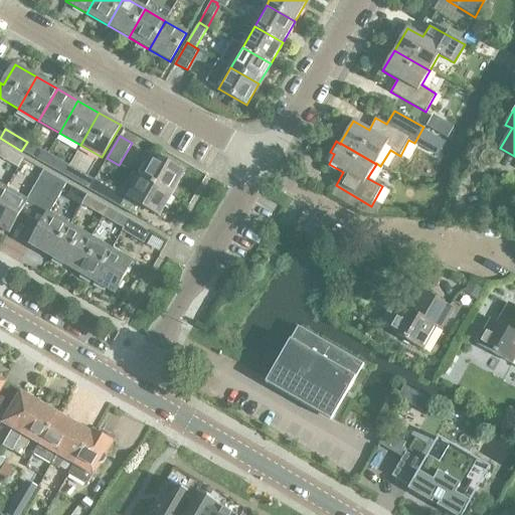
[(27,142),(21,151),(42,163),(48,154),(27,142)]
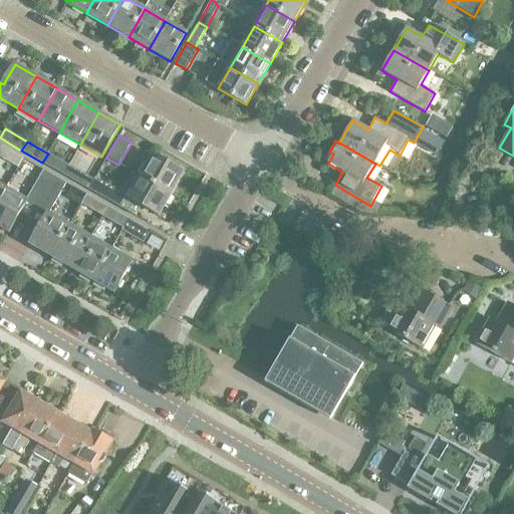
[(2,146),(0,149),(0,157),(18,168),(23,158),(2,146)]
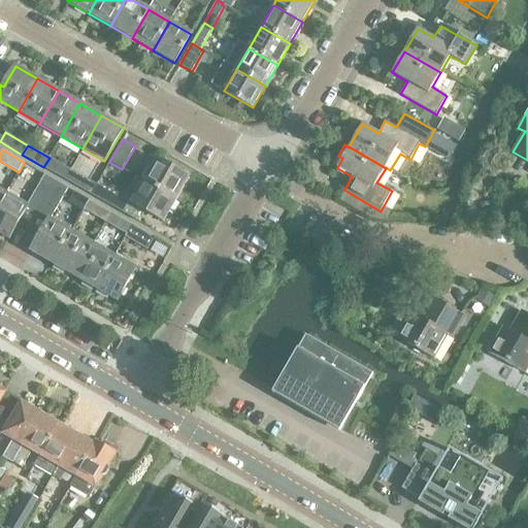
[(65,179),(70,170),(50,158),(43,167),(65,179)]
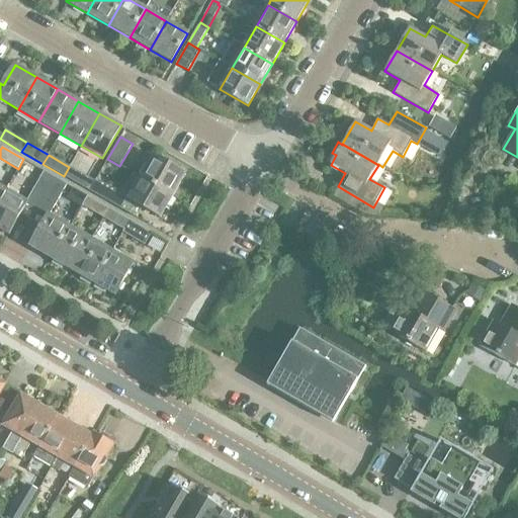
[(141,178),(173,196),(185,175),(153,156),(141,178)]
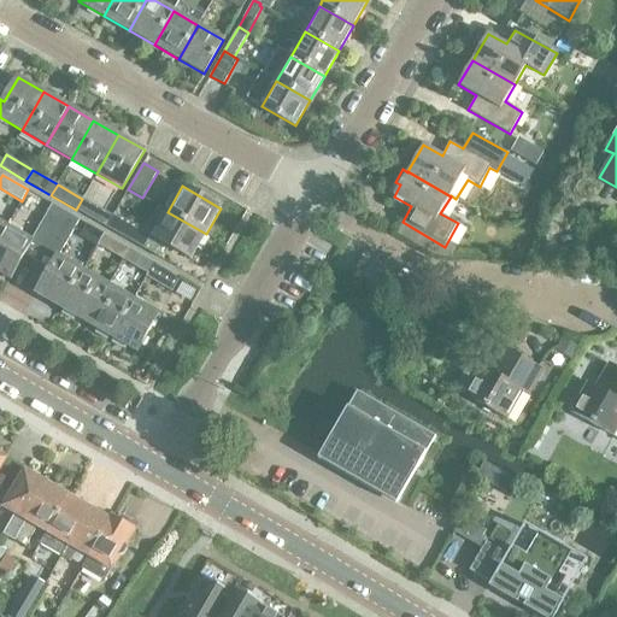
[(82,199),(76,210),(106,227),(112,216),(82,199)]
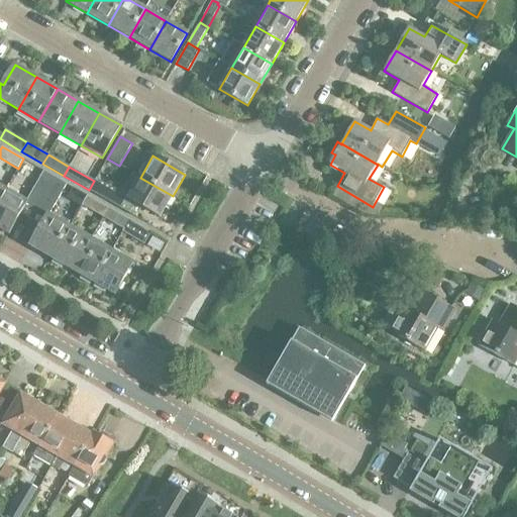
[(35,211),(56,178),(43,171),(26,201),(5,190),(0,199),(0,228),(9,234),(25,205),(35,211)]
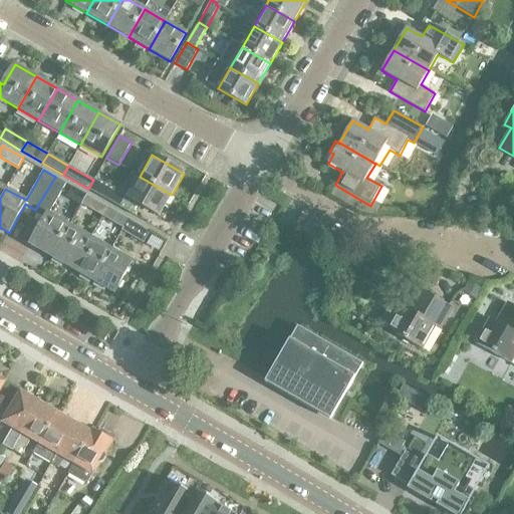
[(51,257),(69,225),(49,214),(66,183),(55,177),(35,210),(45,216),(29,244),(51,257)]
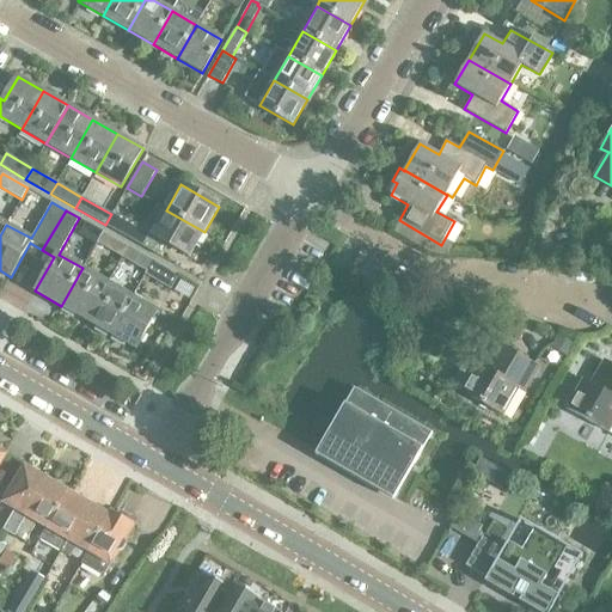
[(204,232),(166,210),(152,234),(114,212),(111,214),(105,225),(151,251),(158,239),(190,257),(204,232)]
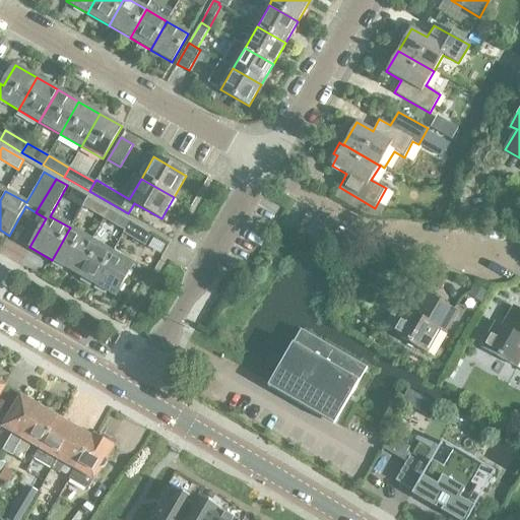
[(104,218),(109,209),(87,197),(82,206),(104,218)]
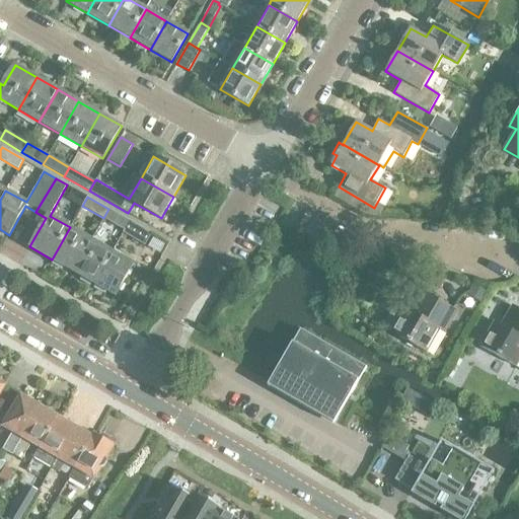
[(108,209),(103,218),(124,230),(130,221),(108,209)]
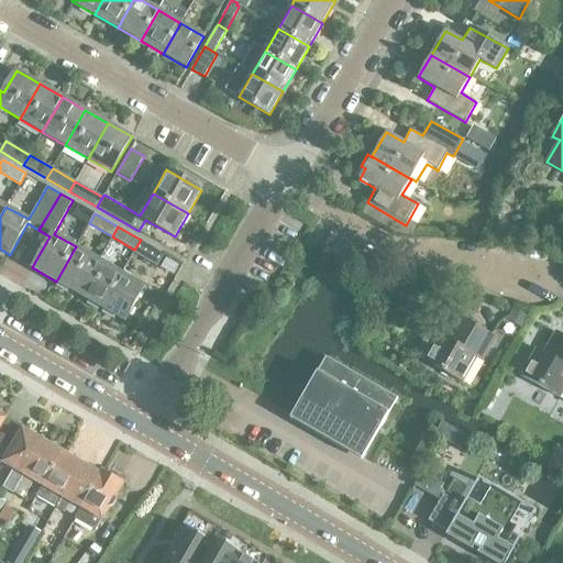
[(157,266),(165,253),(141,240),(134,250),(133,253),(157,266)]
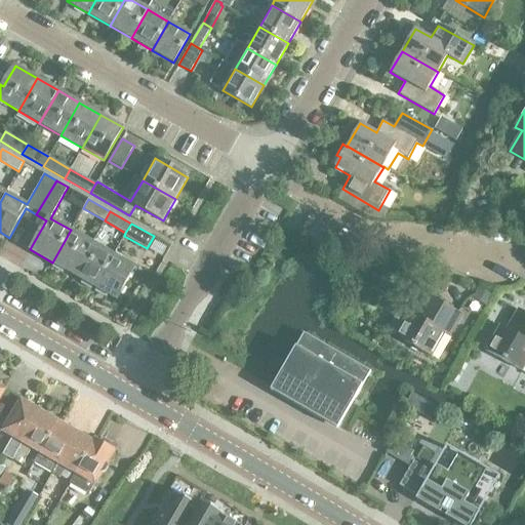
[(71,230),(52,263),(74,275),(92,242),(71,230)]
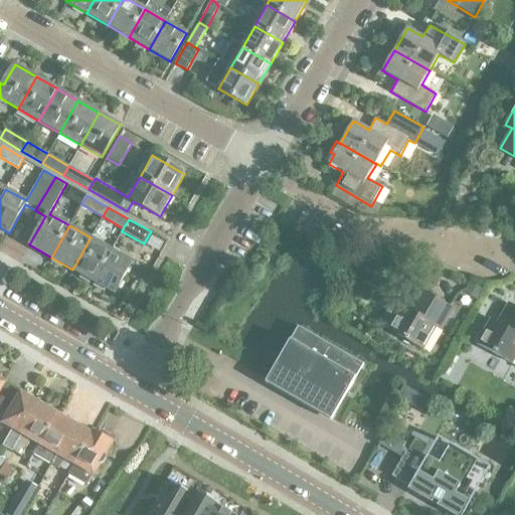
[(91,237),(72,270),(93,282),(112,249),(91,237)]
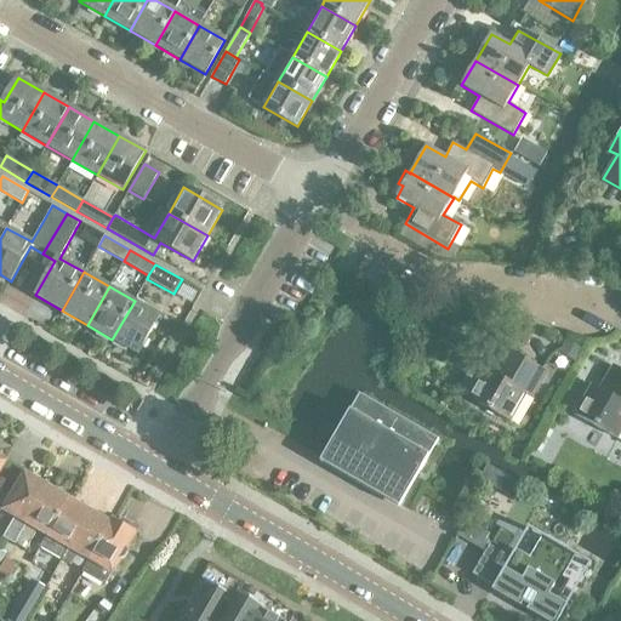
[(135,301),(112,340),(138,355),(161,317),(135,301)]
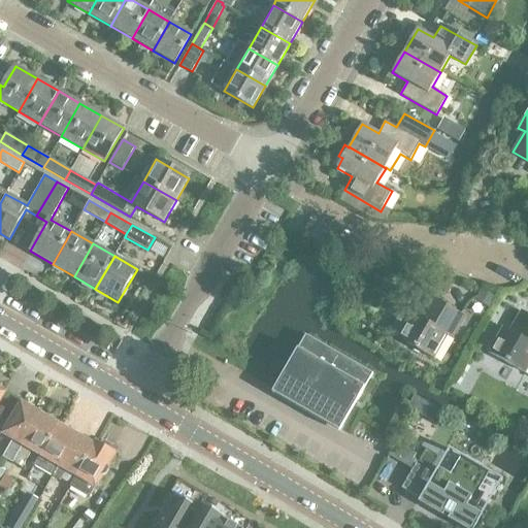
[(418,317),(411,312),(407,310),(400,314),(391,329),(393,336),(397,338),(433,359),(447,336),(452,339),(464,317),(429,296),(418,317)]
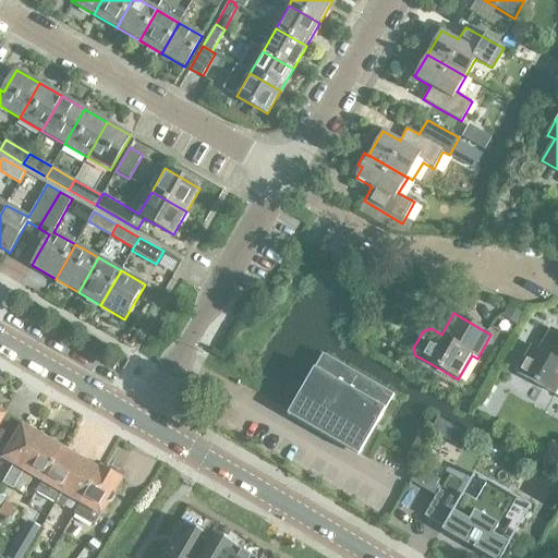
[(557,332),(550,329),(538,350),(532,347),(517,373),(555,395),(557,388),(557,332)]
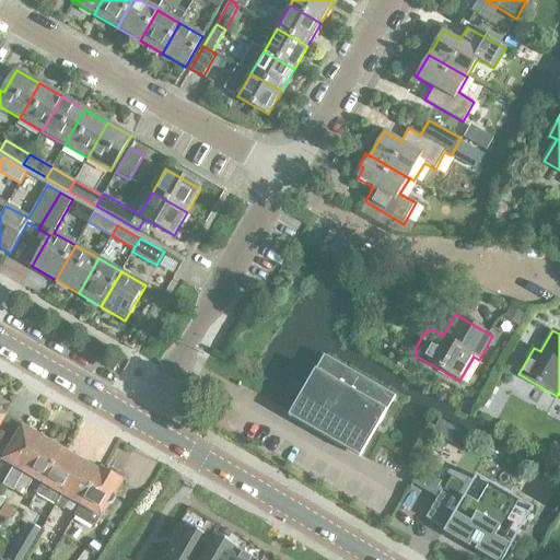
[(219,349),(224,352),(229,347),(222,343),(219,349)]
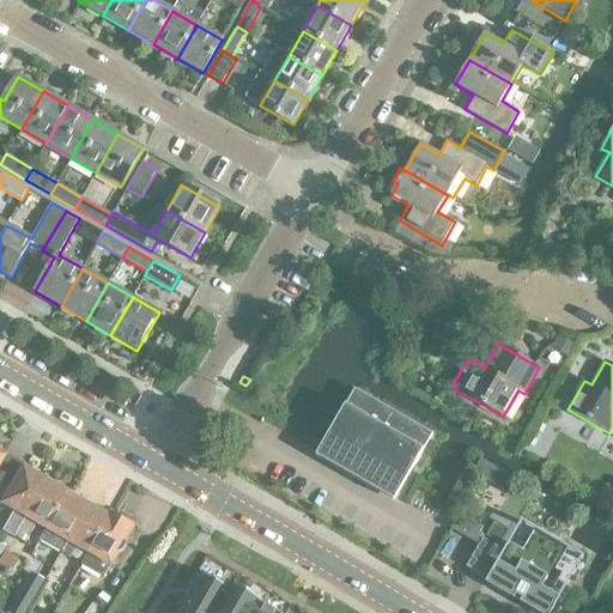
[(337,420),(319,453),(325,456),(341,466),(394,496),(412,465),(414,466),(432,435),(354,389),(340,416),(337,420)]
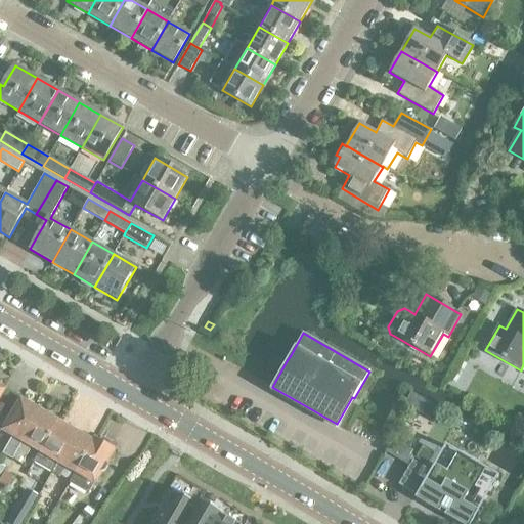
[(12,459),(40,411),(22,400),(4,431),(12,436),(2,453),(12,459)]
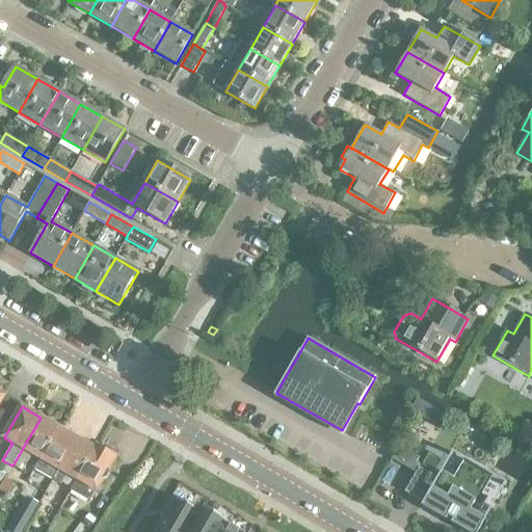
[(41,418),(12,466),(22,472),(32,454),(41,458),(58,428),(41,418)]
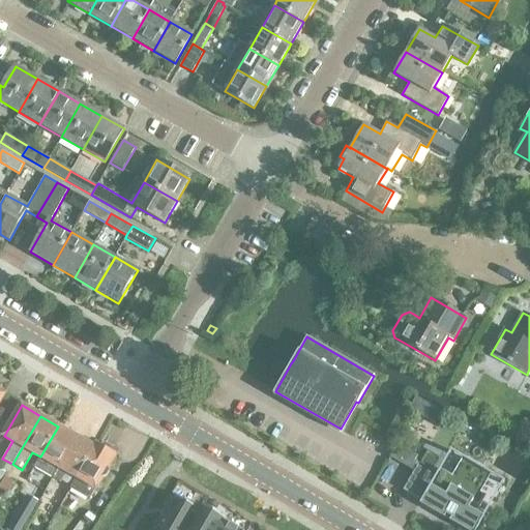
[(77,437),(58,427),(40,457),(34,468),(52,478),(77,437)]
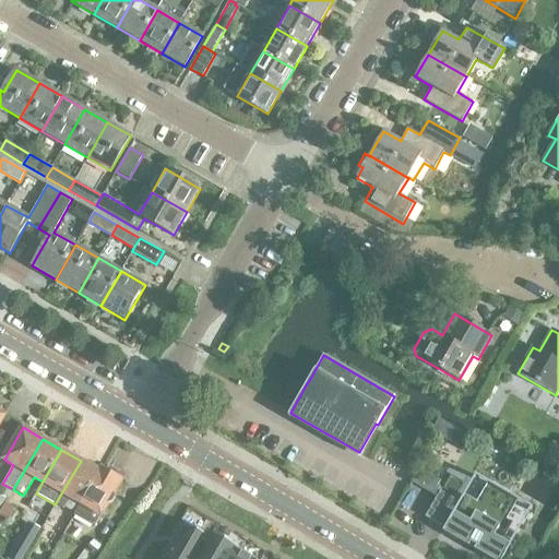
[(71,498),(81,503),(82,504),(100,472),(81,461),(55,504),(63,510),(71,498)]
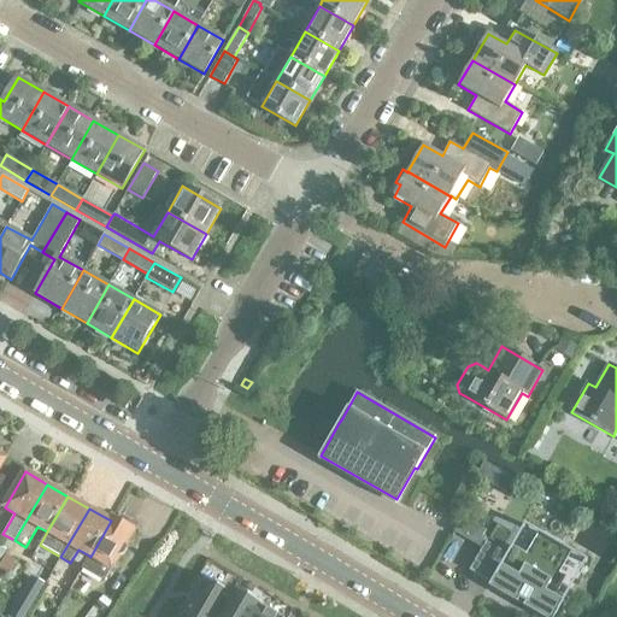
[(82,569),(83,570),(104,581),(118,558),(121,557),(127,547),(125,545),(135,529),(113,517),(111,521),(90,557),(89,556),(82,569)]
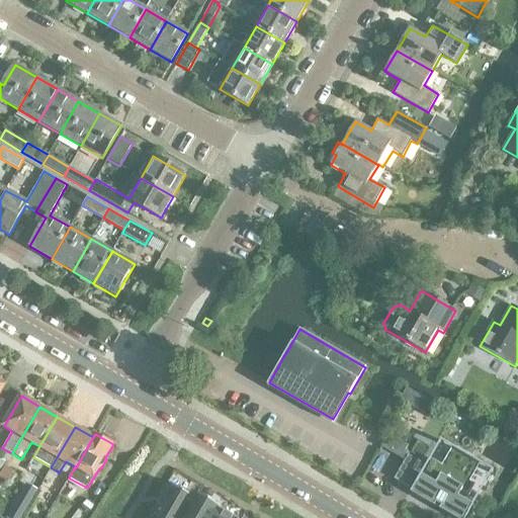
[(393,479),(412,490),(410,493),(453,517),(465,517),(476,501),(466,496),(473,482),(464,477),(476,458),(451,444),(450,446),(453,447),(444,464),(430,456),(426,463),(408,453),(393,479)]
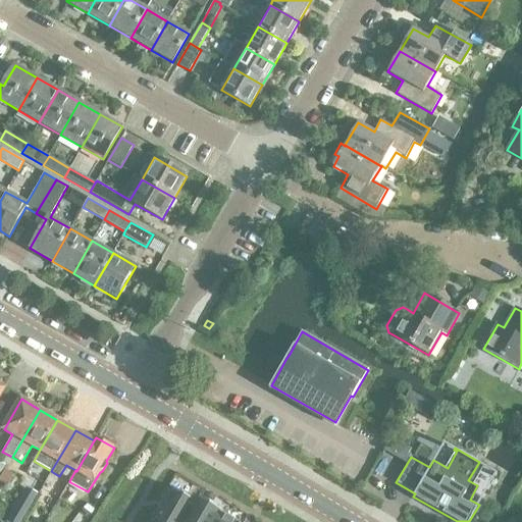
[(27,487),(7,521),(8,521),(22,521),(39,494),(27,487)]
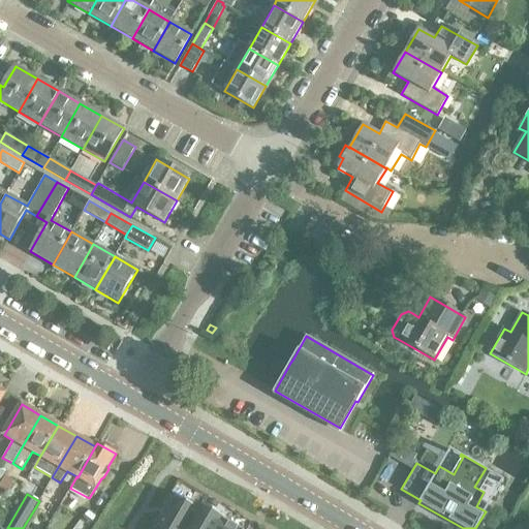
[(237,528),(225,522),(226,520),(203,505),(199,510),(176,496),(156,528),(237,528)]
